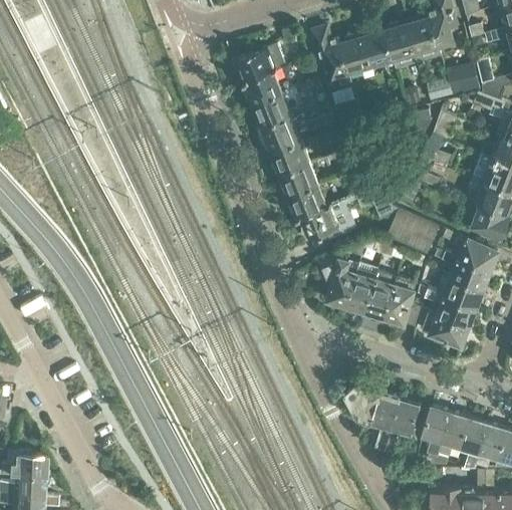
[(450,13),(452,13),(448,0),(431,0),(434,10),(427,12),(429,17),(428,17),(437,49),(456,45),(451,28),(454,27),(450,13)]
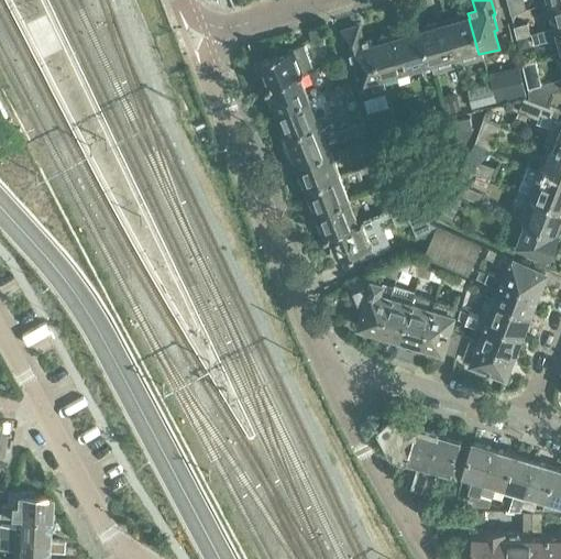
[(504,0),(507,10),(509,15),(524,12),(519,0),(504,0)]
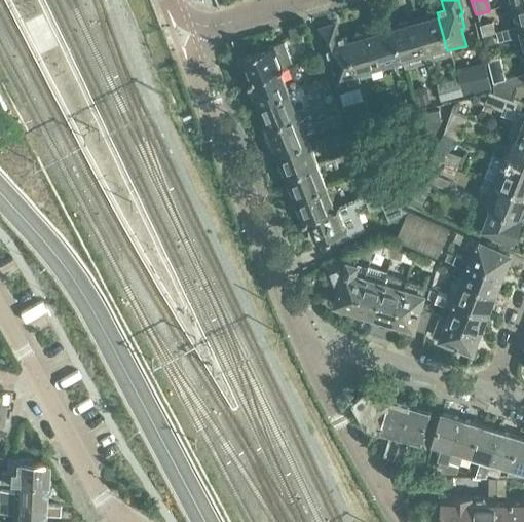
[(523,2),(511,6),(518,31),(523,28),(523,2)]
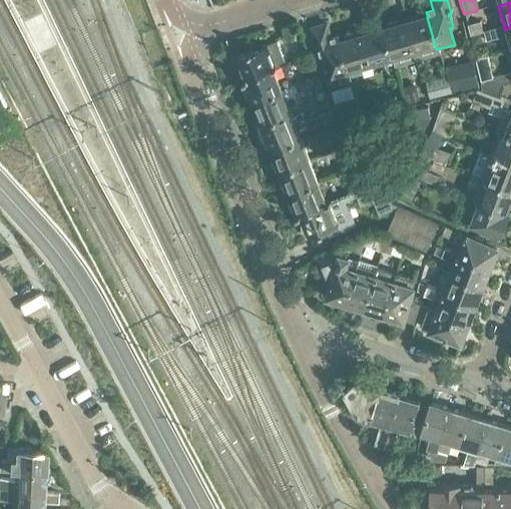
[(436,49),(427,17),(424,18),(424,17),(405,22),(417,65),(426,62),(423,53),(436,49)]
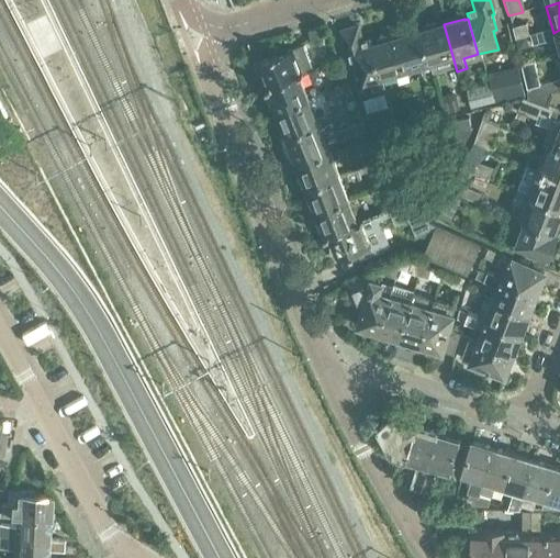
[(424,32),(420,33),(429,67),(445,64),(447,74),(457,71),(444,24),(423,30),(424,32)]
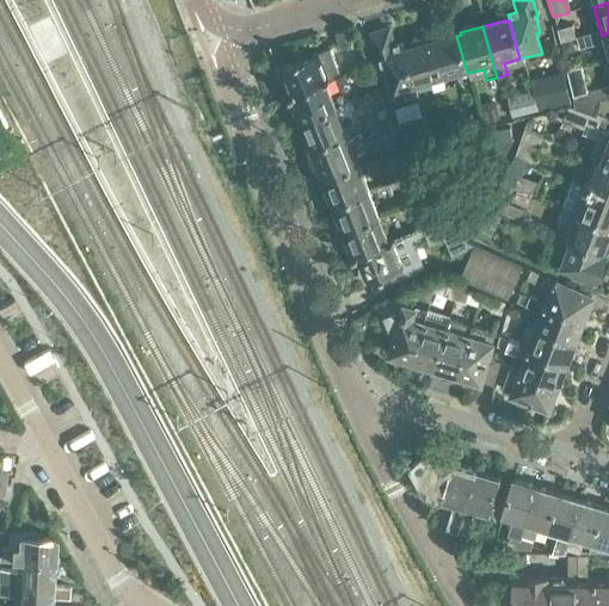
[(337,49),(356,43),(351,30),(333,36),(337,49)]
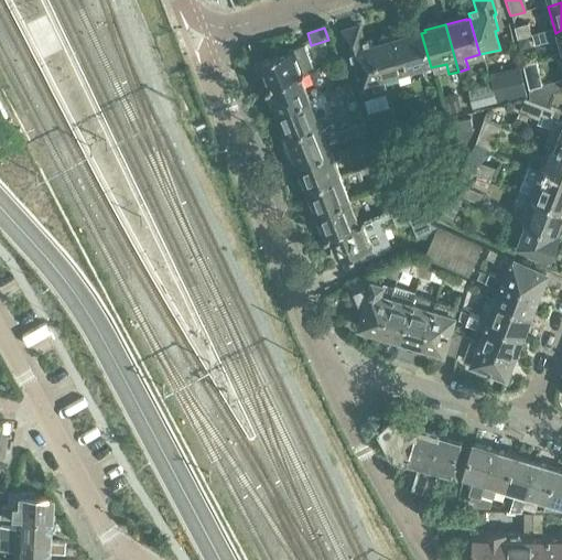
[(527,28),(514,31),(517,44),(530,40),(527,28)]
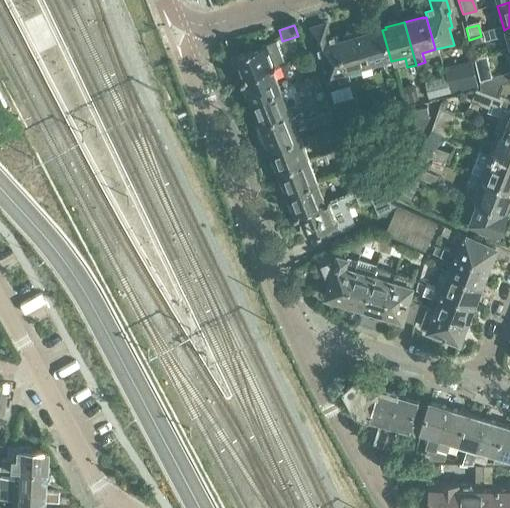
[(350,85),(347,73),(338,43),(336,38),(328,41),(324,27),(309,31),(315,51),(316,51),(320,65),(330,62),(338,89),(350,85)]
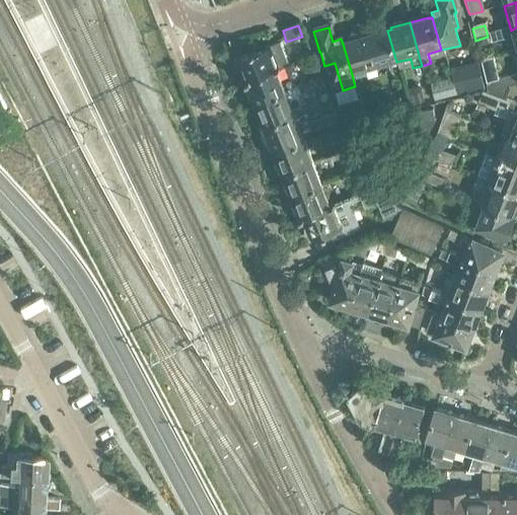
[(516,53),(516,52),(516,27),(511,30),(488,37),(490,45),(513,38),(516,53)]
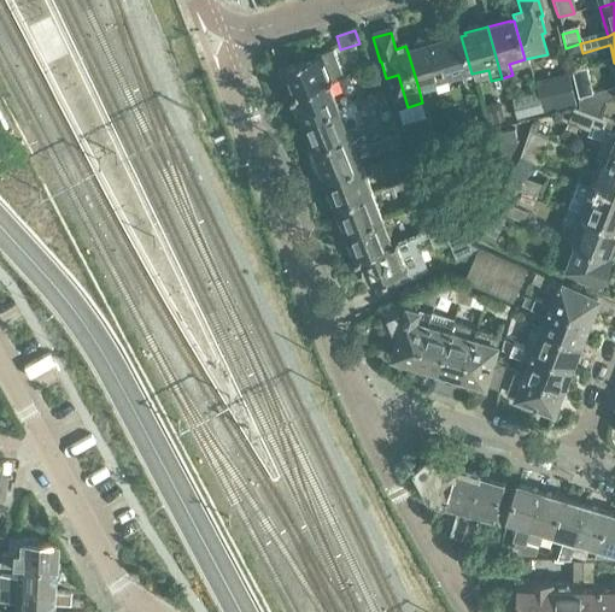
[(472,74),(461,36),(456,39),(455,35),(433,42),(444,82),(472,74)]
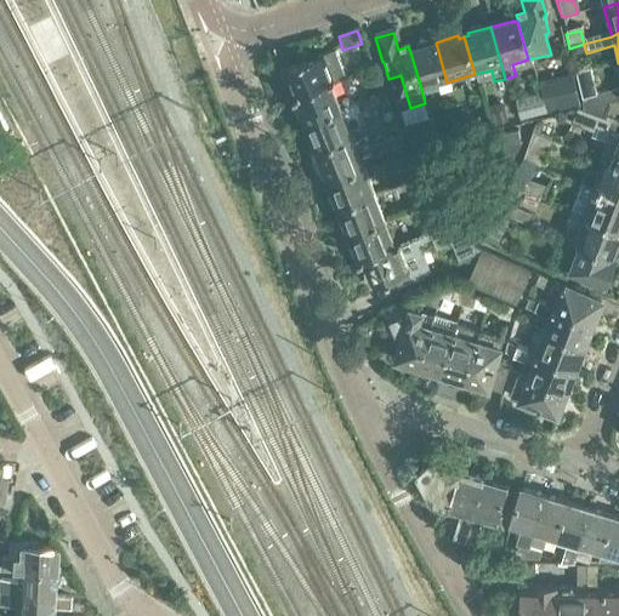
[(447,83),(436,43),(413,49),(414,51),(410,52),(421,89),(437,85),(446,113),(455,109),(450,95),(447,83)]
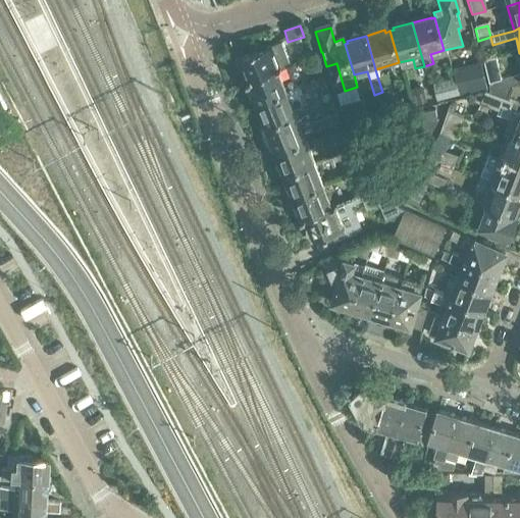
[(280,72),(273,56),(271,48),(241,60),(242,63),(240,63),(243,71),(245,75),(247,74),(250,82),(246,84),(247,86),(277,73),(280,72)]
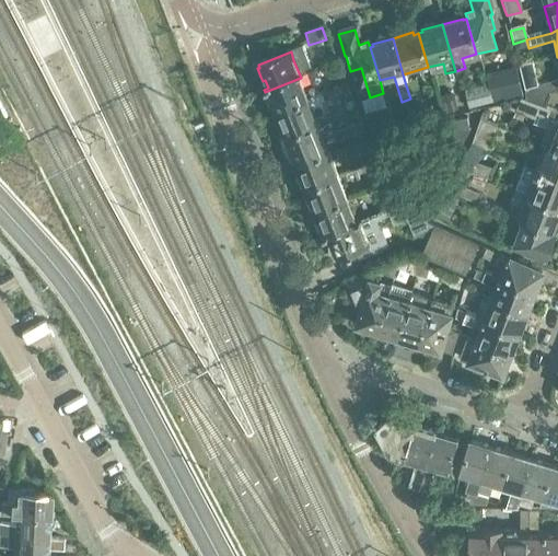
[(532,65),(519,68),(524,93),(538,90),(532,65)]
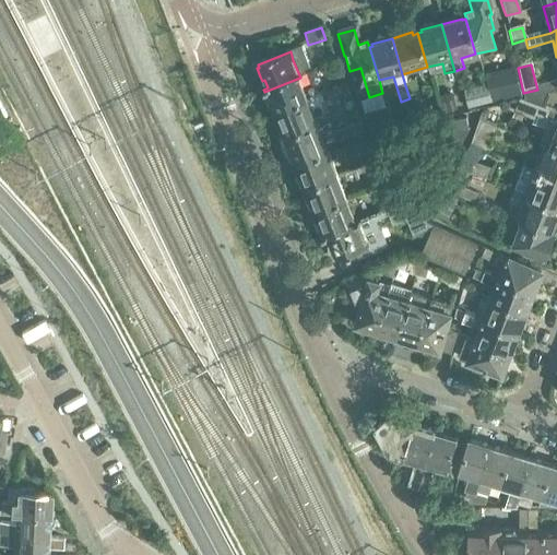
[(512,71),(484,79),(492,104),(519,96),(512,71)]
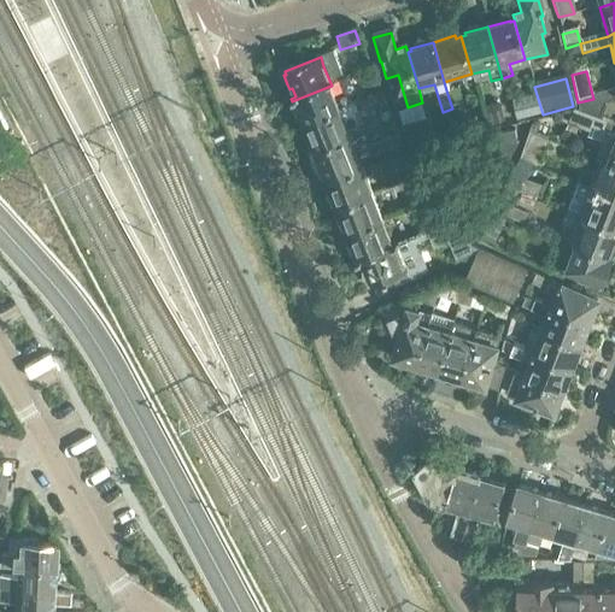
[(337,111),(328,87),(292,101),(293,105),(291,105),(299,127),(337,111)]
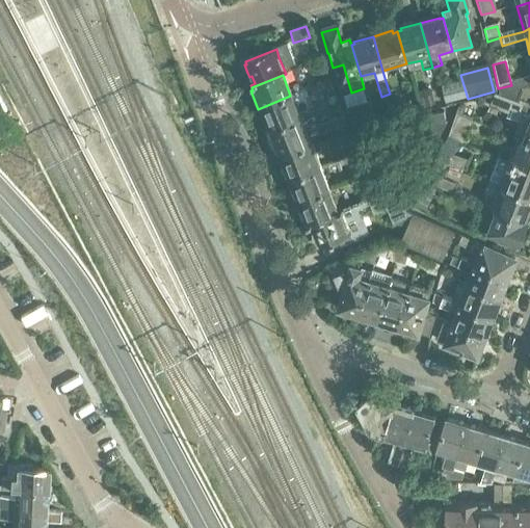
[(395,79),(386,81),(390,94),(393,105),(398,104),(399,91),(395,79)]
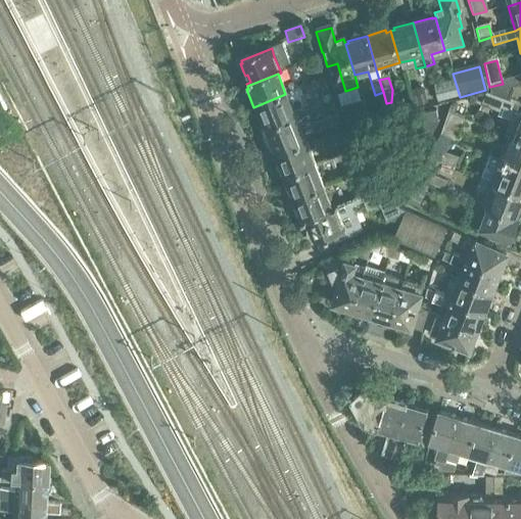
[(488,94),(510,100),(514,87),(520,84),(519,79),(503,84),(489,87),(488,94)]
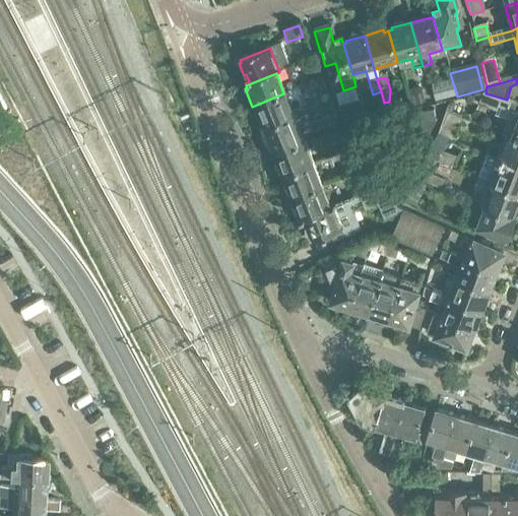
[(455,97),(452,85),(430,92),(433,104),(455,97)]
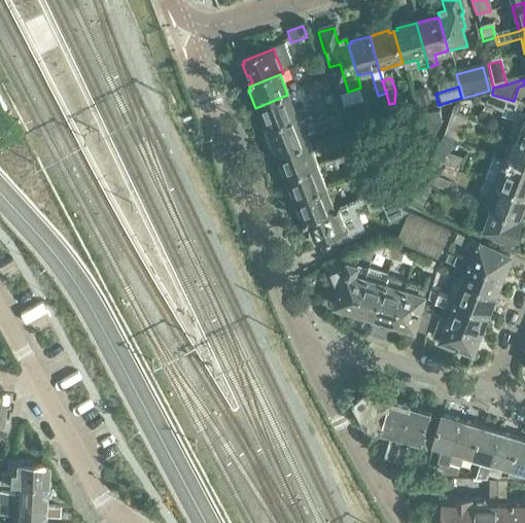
[(434,91),(414,97),(418,113),(440,109),(434,91)]
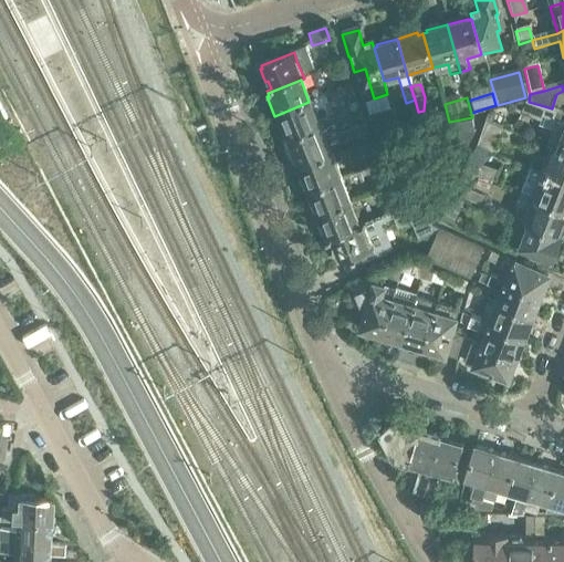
[(525,101),(520,113),(551,124),(555,111),(552,108),(529,102),(525,101)]
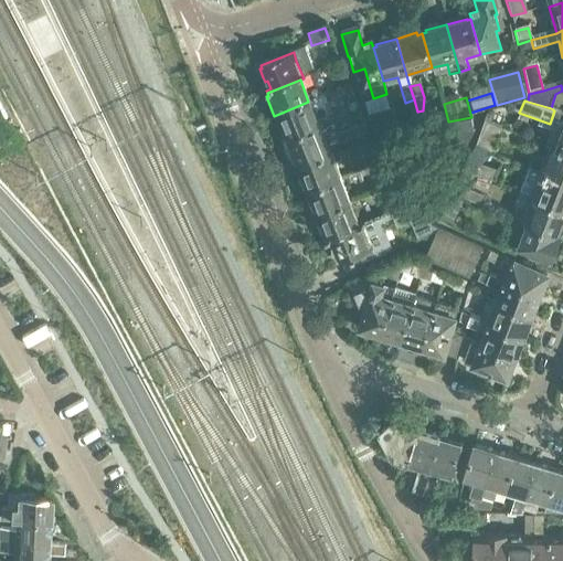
[(286,139),(320,126),(310,102),(308,102),(274,116),(282,136),(284,136),(286,139)]
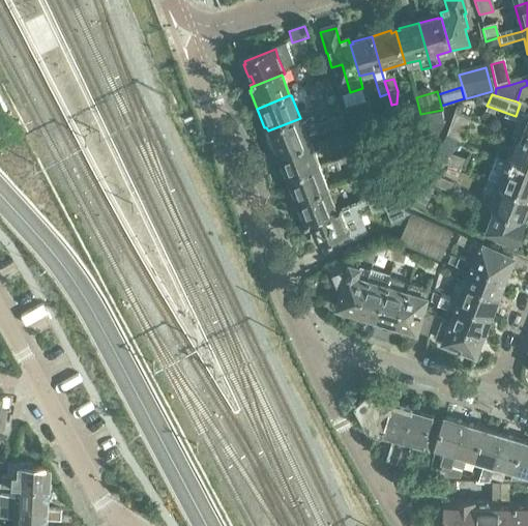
[(365,101),(341,109),(346,123),(371,120),(365,101)]
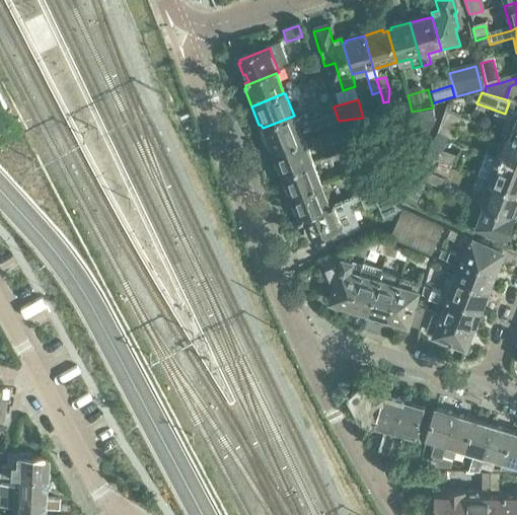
[(444,138),(450,141),(460,119),(444,113),(435,134),(444,138)]
